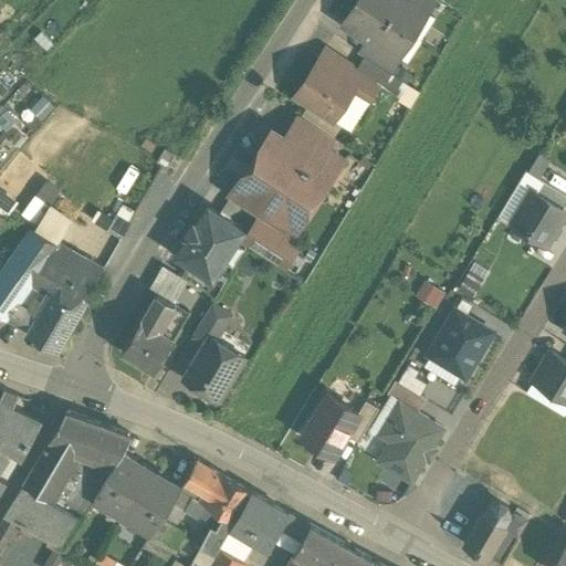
[(415,37),(358,0),(355,0),(342,21),(375,43),(394,55),(395,54),(400,58),(415,37)]
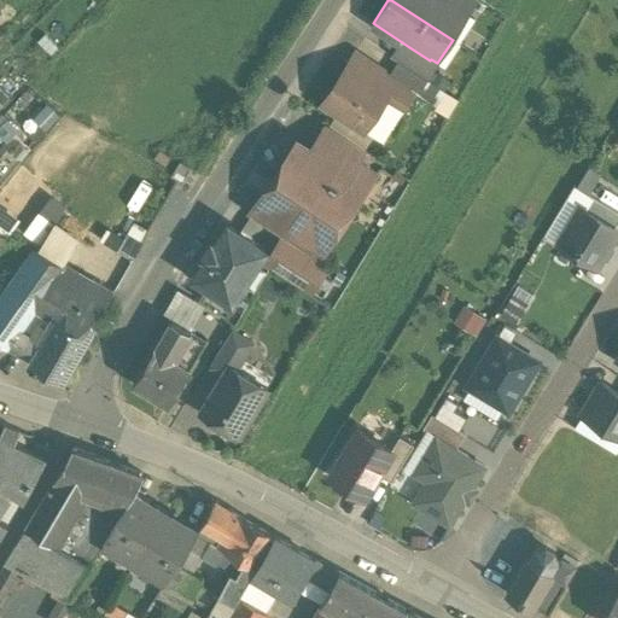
[(448,0),(391,0),(453,40),(467,16),(462,12),(464,10),(448,0)]
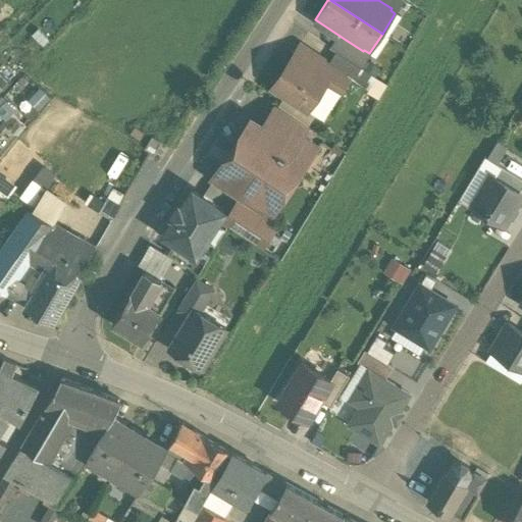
[(403,0),(378,0),(392,8),(390,10),(395,13),(403,0)]
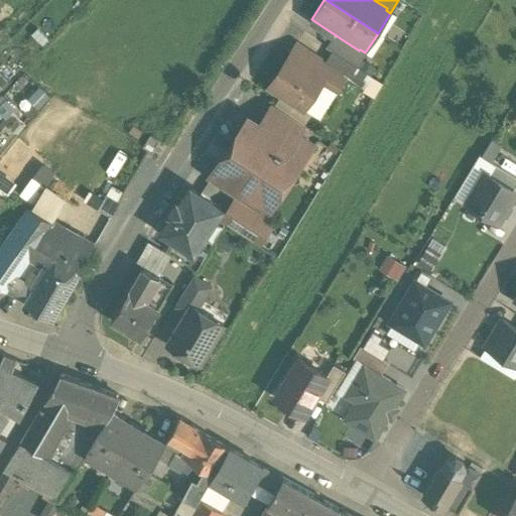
[(359,50),(342,39),(334,52),(356,67),(365,52),(360,49),(359,50)]
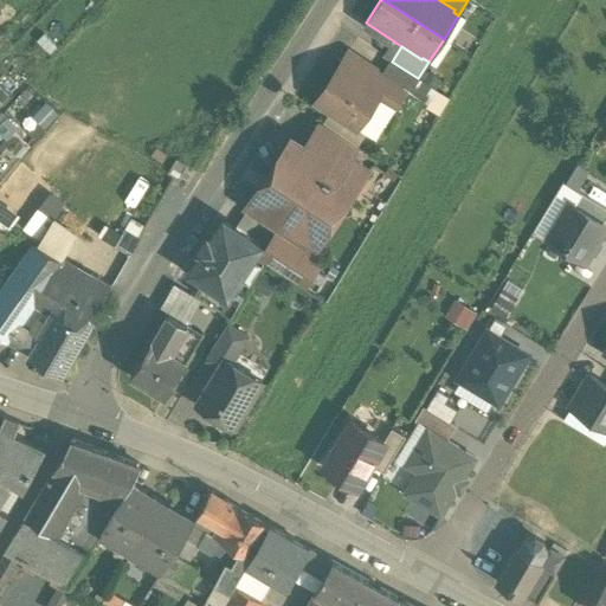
[(406,88),(367,63),(358,77),(381,94),(379,96),(394,105),(406,88)]
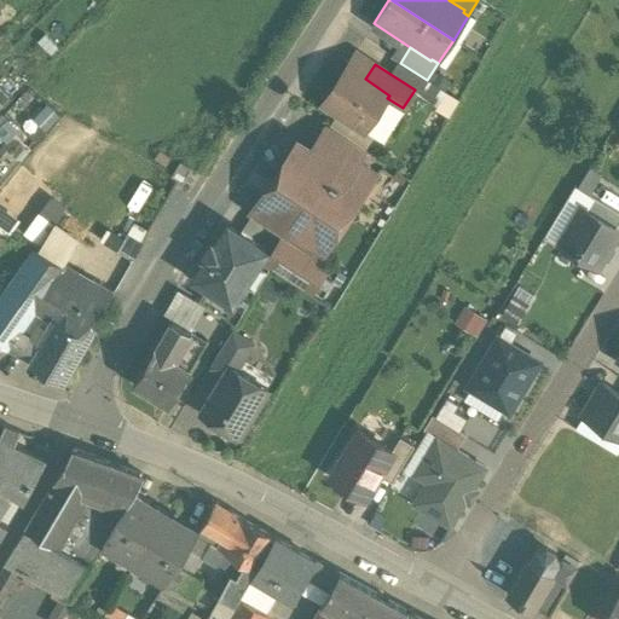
[(365,79),(347,68),(324,103),(366,131),(387,98),(389,96),(365,79)]
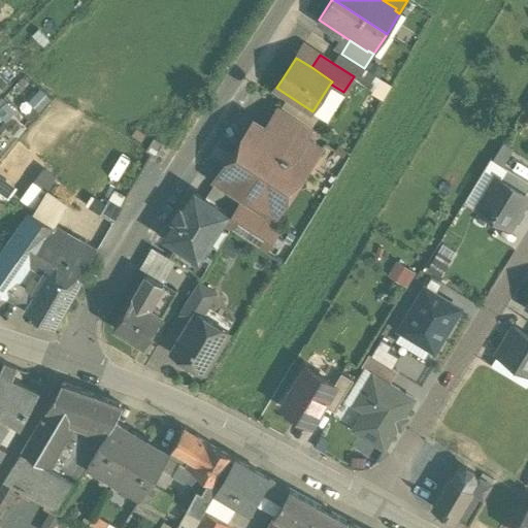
[(0,122),(14,110),(5,99),(0,103),(0,122)]
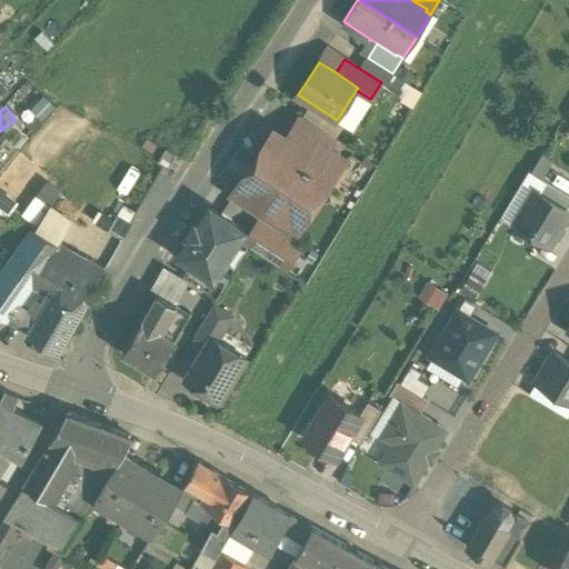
[(302,117),(281,149),(269,141),(235,193),(288,228),(335,156),(328,151),(336,138),(302,117)]
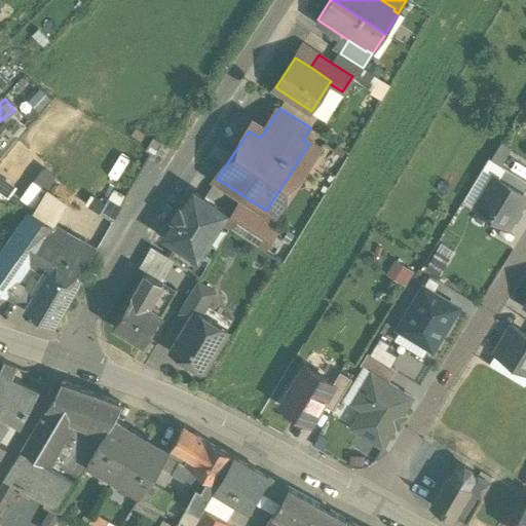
[(162,145),(153,139),(145,151),(155,156),(162,145)]
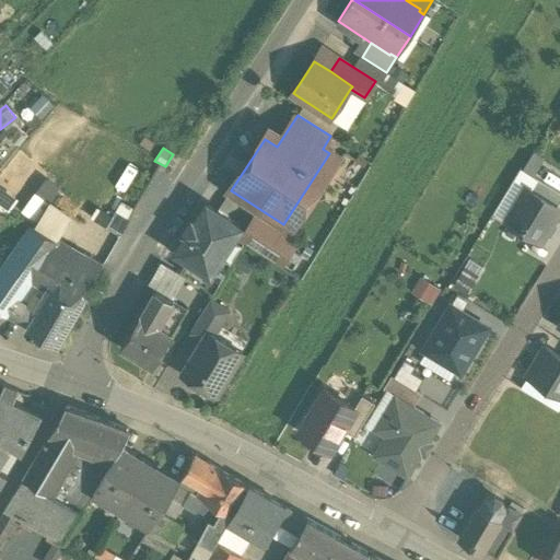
[(57,237),(71,217),(49,202),(60,186),(45,176),(20,213),(57,237)]
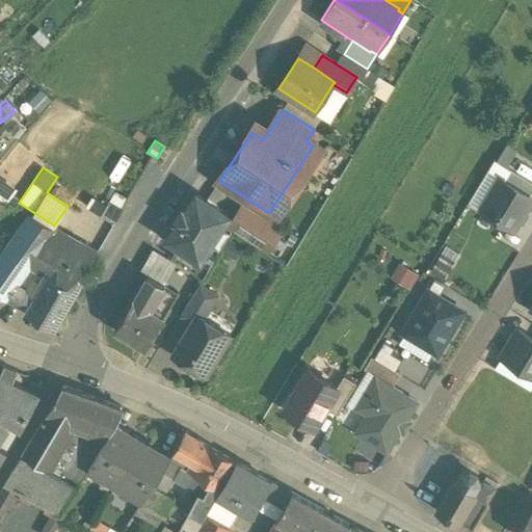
[(531,182),(507,167),(501,178),(529,195),(531,190),(531,182)]
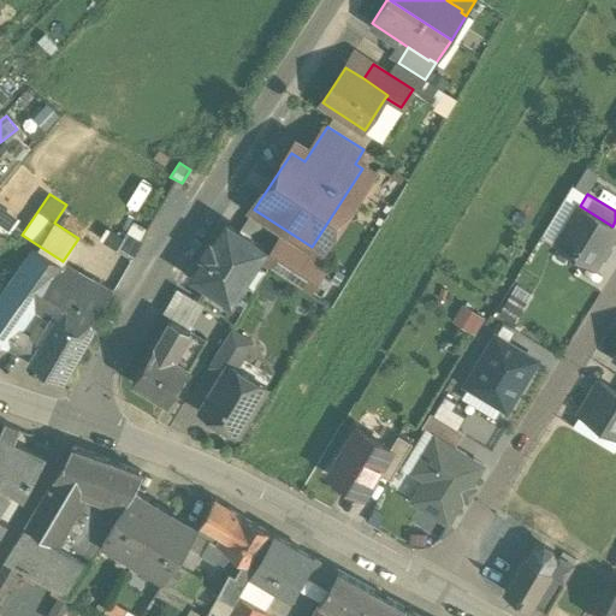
[(0,202),(0,230),(7,236),(21,218),(0,202)]
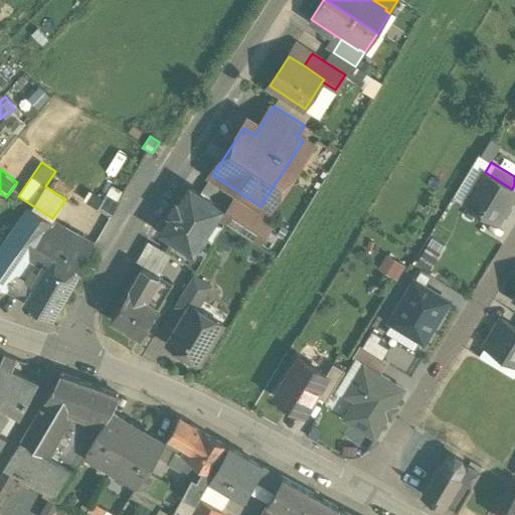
[(466,203),(497,222),(514,192),(514,190),(512,189),(485,172),(466,203)]
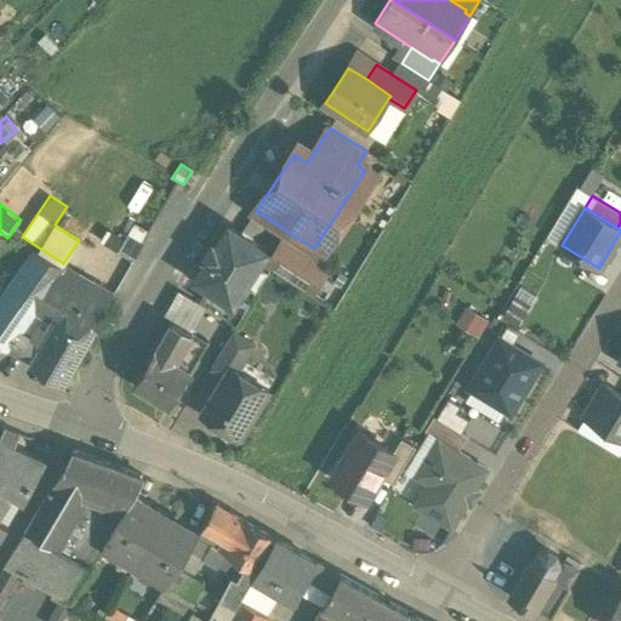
[(58,224),(80,238),(87,224),(64,212),(58,224)]
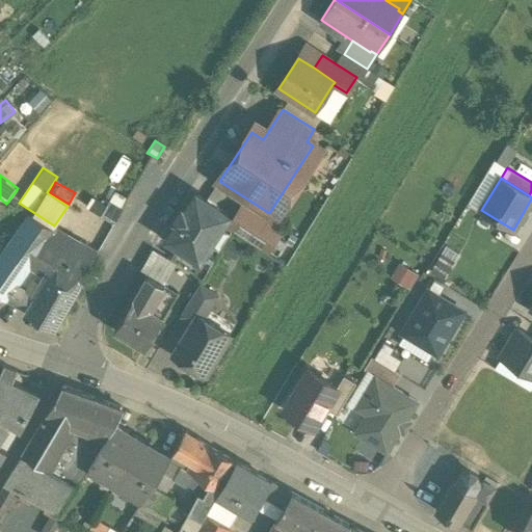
[(195,196),(185,213),(180,213),(176,219),(178,223),(167,240),(178,246),(198,260),(203,255),(228,216),(195,196)]
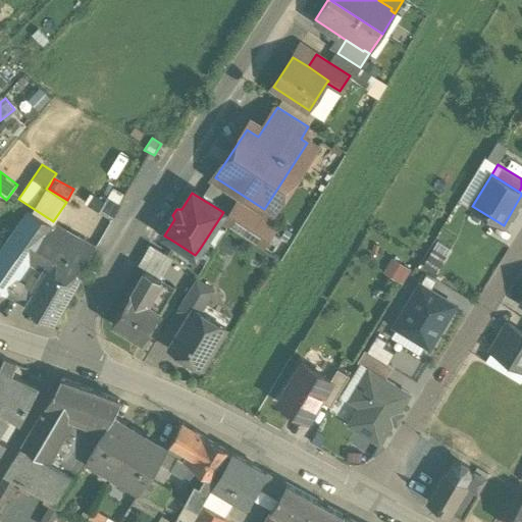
[(95,249),(30,211),(6,245),(21,254),(47,269),(73,285),(95,249)]
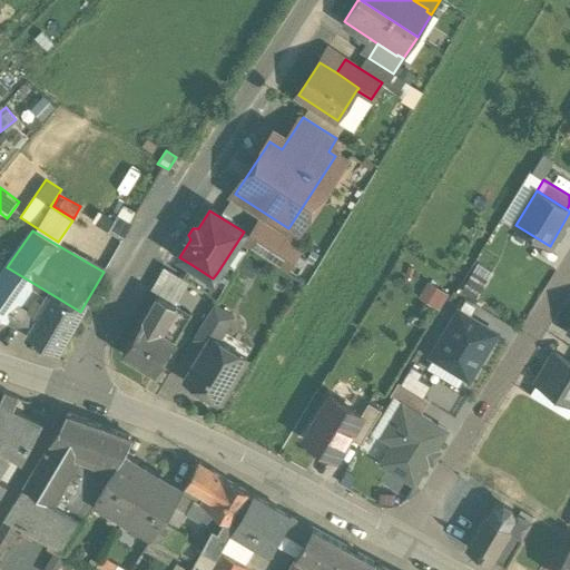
[(213,278),(190,264),(183,277),(216,300),(229,279),(217,273),(213,278)]
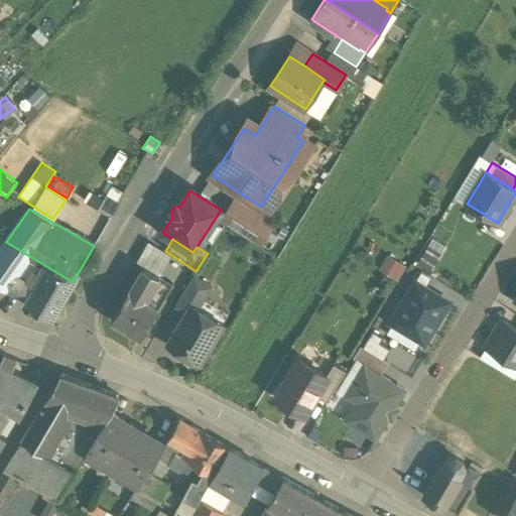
[(417,264),(429,271),(444,246),(432,239),(417,264)]
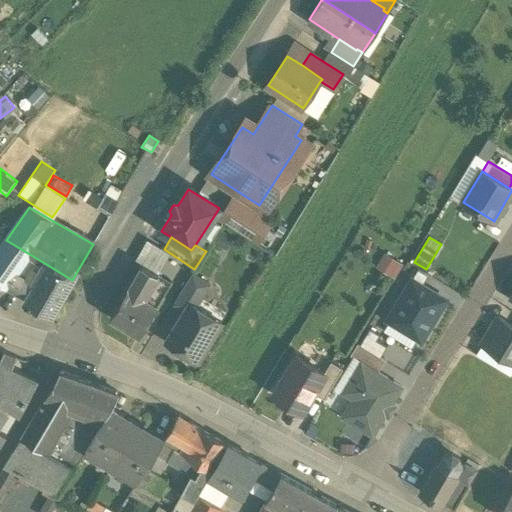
[(6,240),(0,248),(0,281),(21,249),(6,240)]
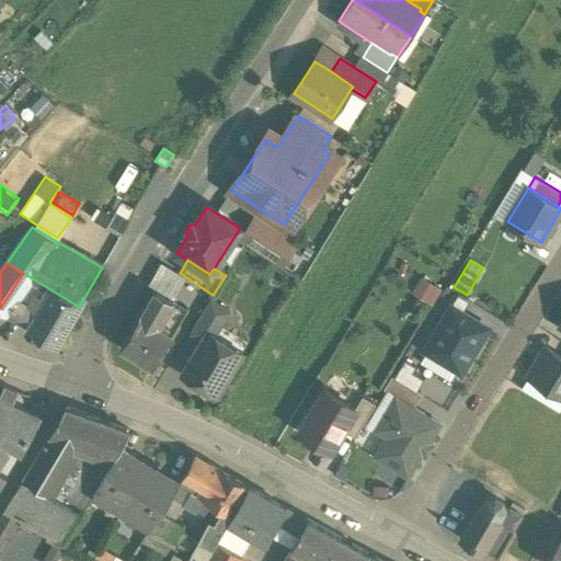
[(23,273),(0,308),(0,313),(27,330),(50,289),(23,273)]
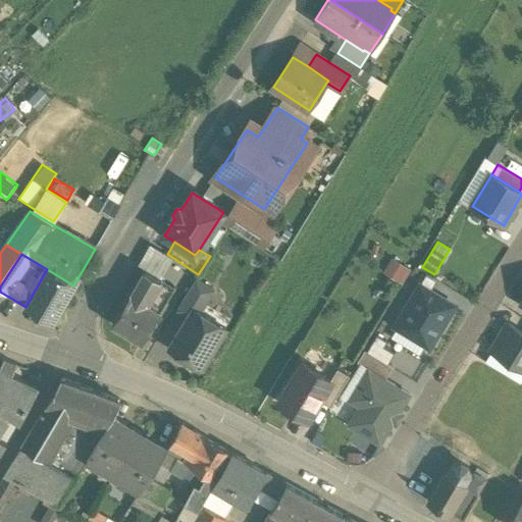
[(409,270),(394,261),(386,272),(402,282),(409,270)]
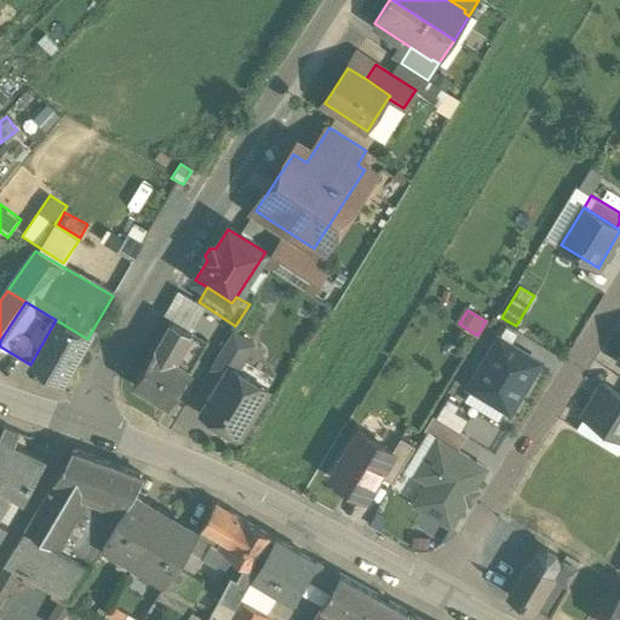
[(188,325),(174,316),(171,321),(184,329),(188,325)]
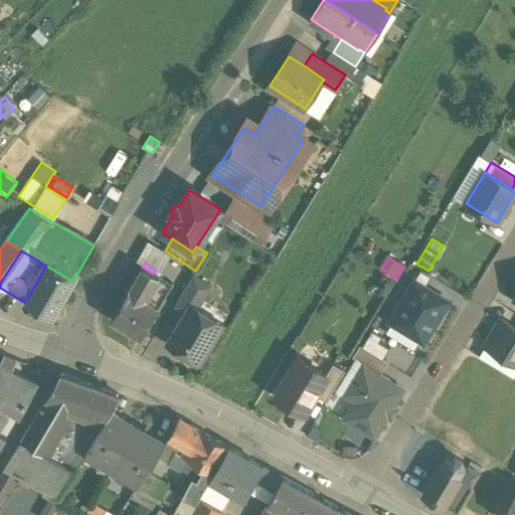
[(46,266),(25,303),(51,318),(72,282),(46,266)]
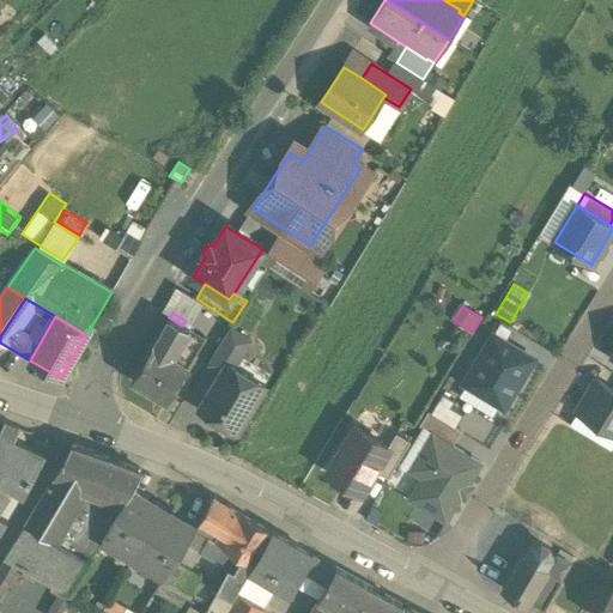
[(182,326),(169,317),(153,346),(189,368),(206,340),(182,326)]
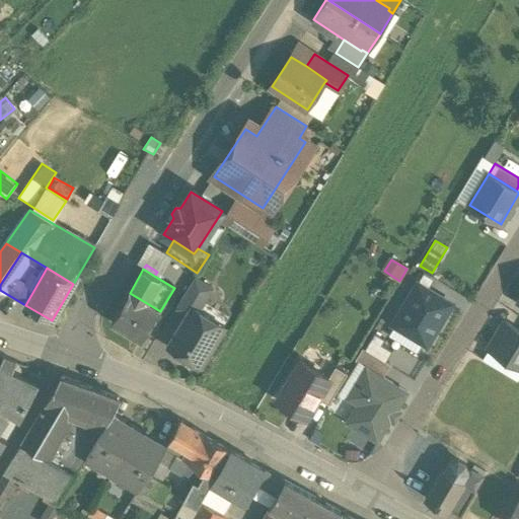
[(427,292),(434,280),(424,274),(417,286),(427,292)]
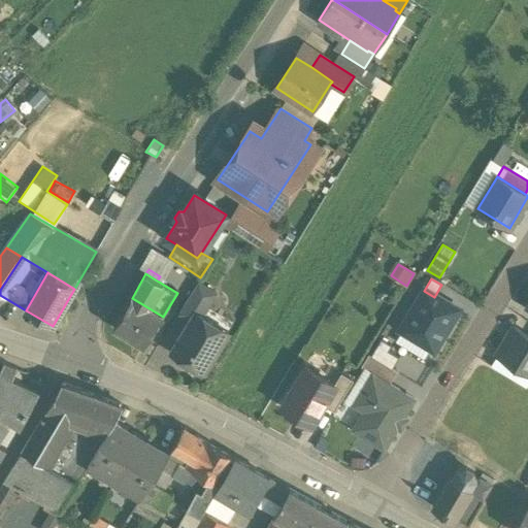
[(218,295),(198,283),(178,314),(193,322),(198,315),(204,318),(218,295)]
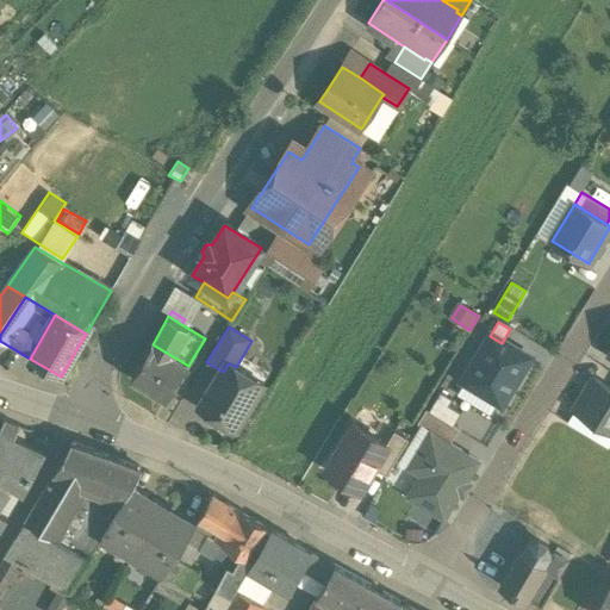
[(502,343),(490,336),(460,386),(502,411),(531,361),(502,343)]
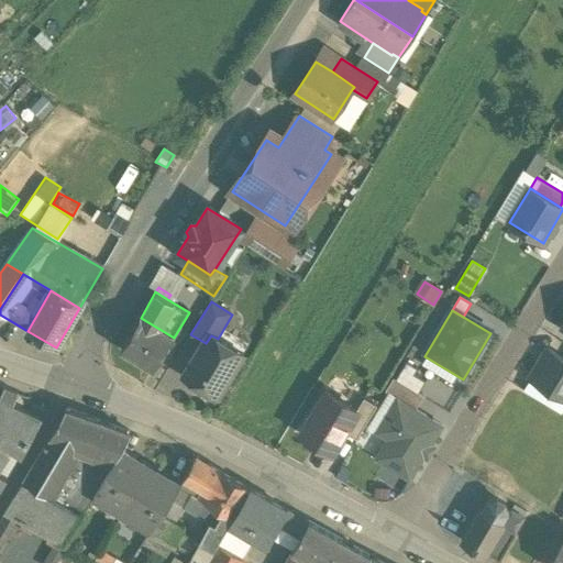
[(174,338),(141,318),(121,350),(155,371),(174,338)]
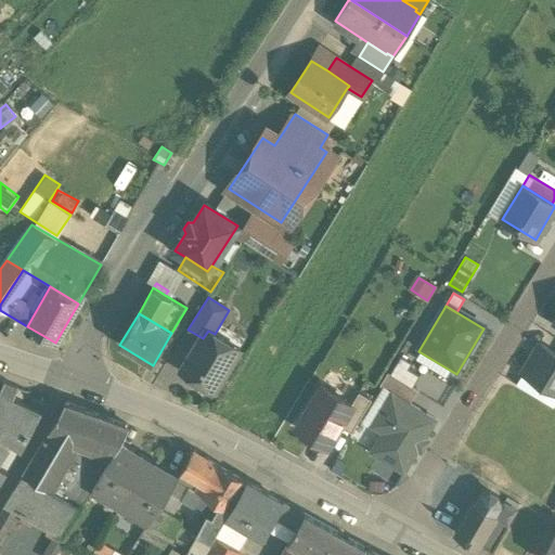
[(215,334),(208,331),(203,338),(183,373),(216,392),(242,350),(215,334)]
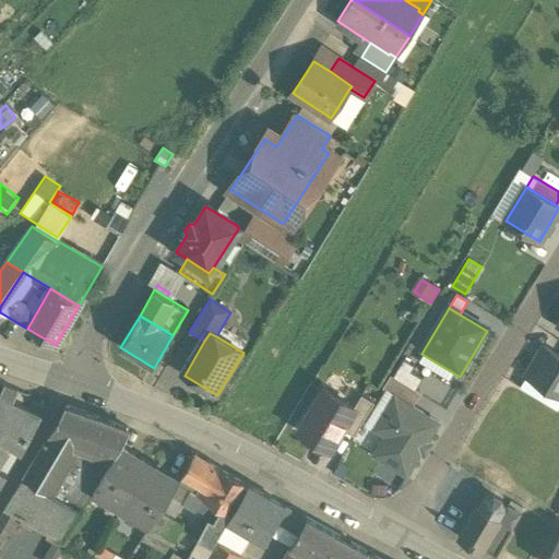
[(528,376),(558,393),(558,355),(546,347),(528,376)]
